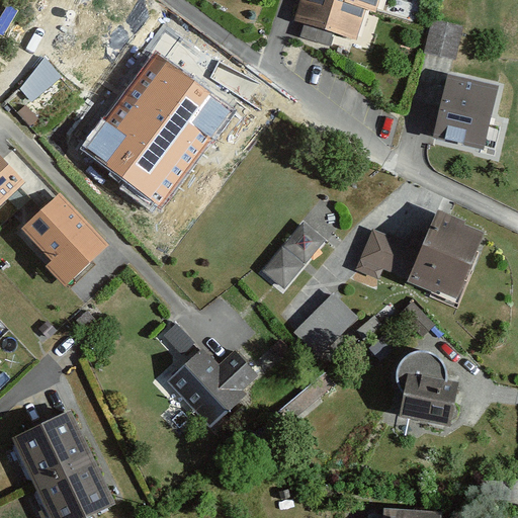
[(299,0),(294,18),(355,38),(365,7),(344,0),(299,0)]
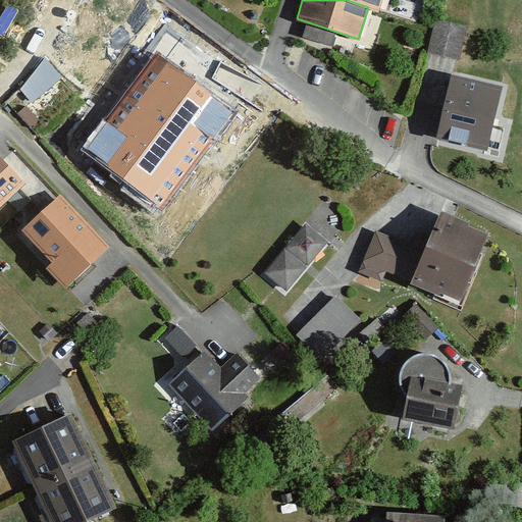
[(378,10),(381,0),(347,0),(368,7),(378,10)]
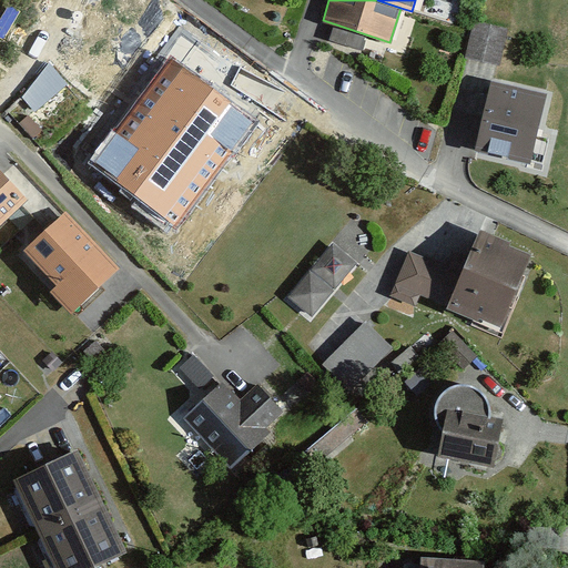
[(505,31),(473,24),(466,58),(499,63),(505,31)]
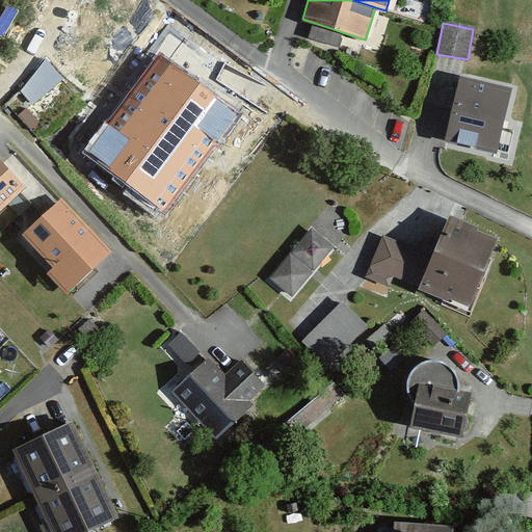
[(237,114),(163,56),(87,152),(162,209),(237,114)]
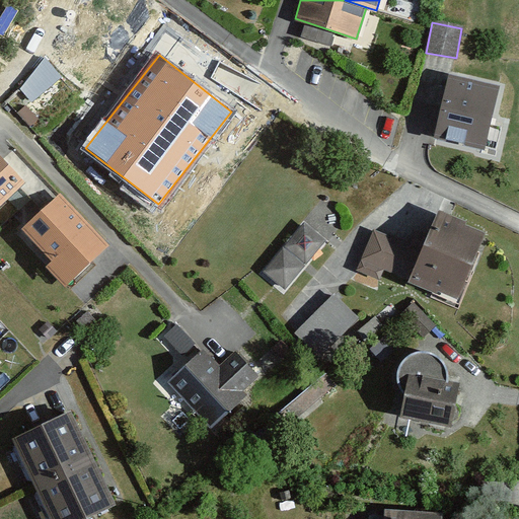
[(45,60),(19,89),(30,101),(60,77),(45,60)]
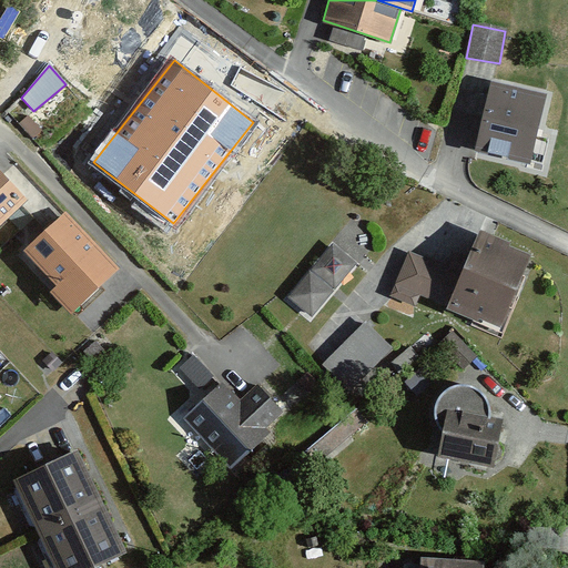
[(492,84),(475,151),(529,164),(546,98),(492,84)]
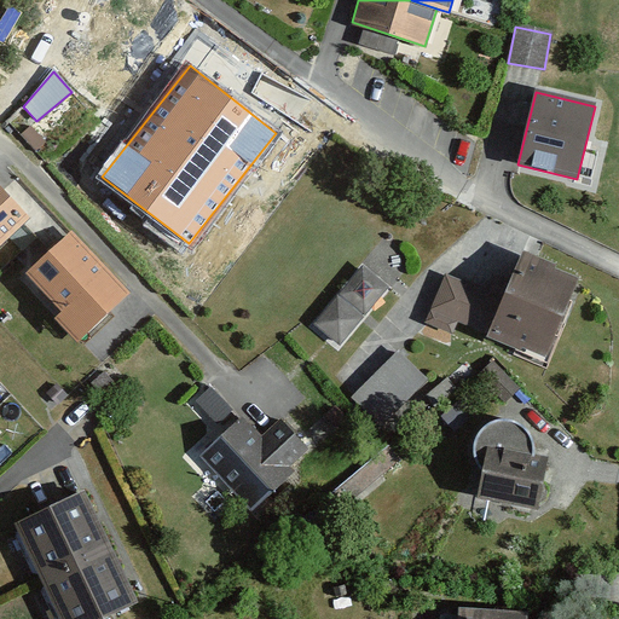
[(0,189),(0,247),(29,220),(0,189)]
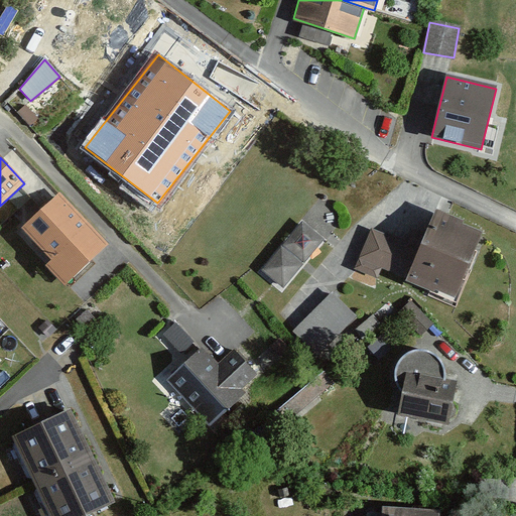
[(57,195),(22,228),(71,278),(106,245),(57,195)]
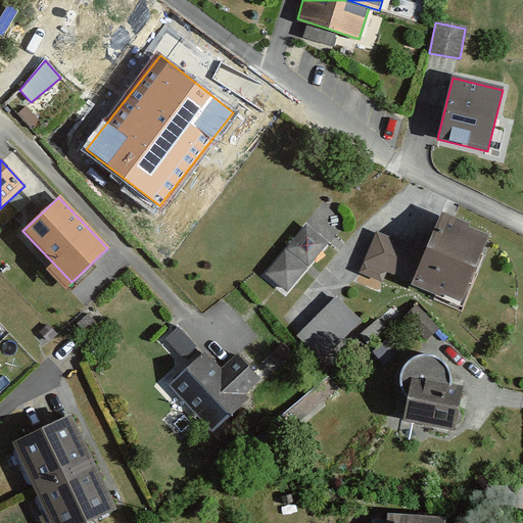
[(467,225),(443,215),(426,254),(377,233),(360,272),(382,281),(386,272),(439,295),(440,293),(459,300),(487,237),(466,228),(467,225)]
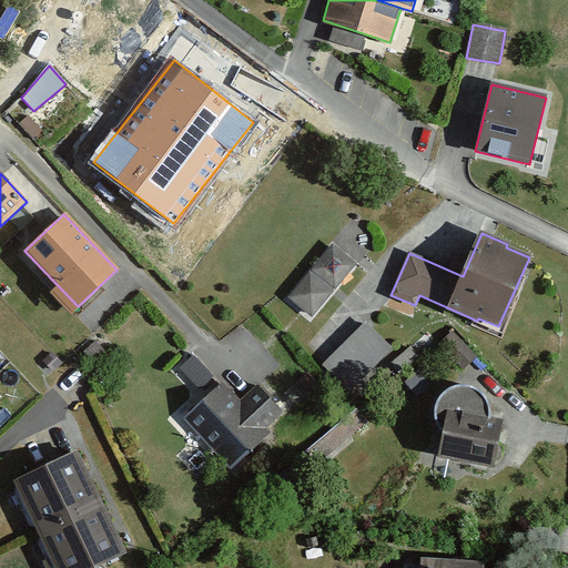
[(354,263),(333,245),(290,297),(311,314),(354,263)]
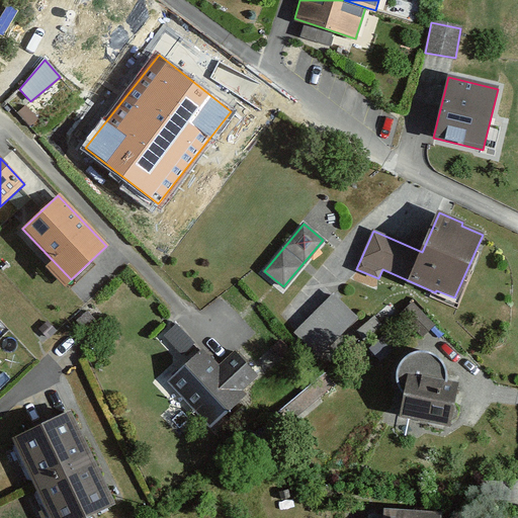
[(355,318),(332,294),(294,332),(318,355),(355,318)]
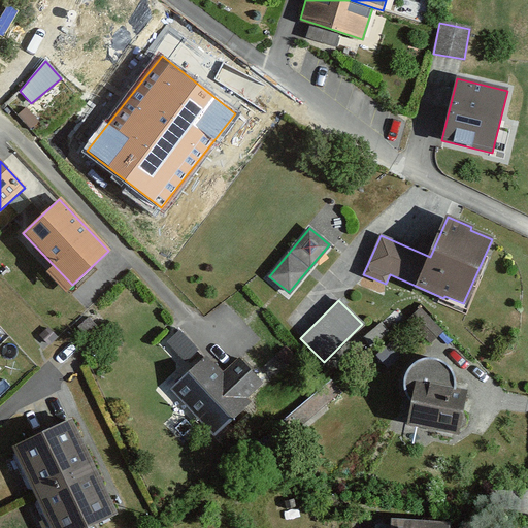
[(421,309),(408,321),(430,343),(442,332),(421,309)]
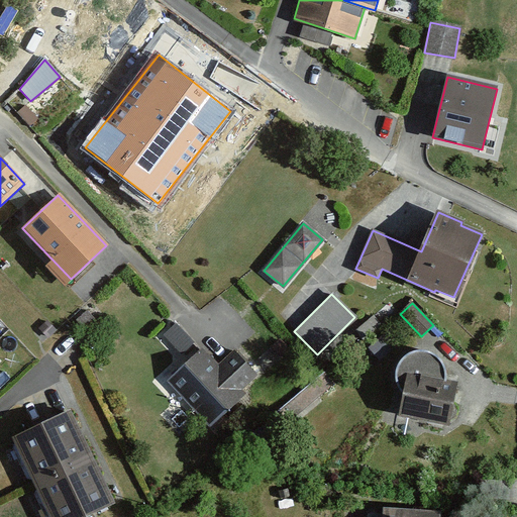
[(195,344),(177,324),(165,334),(183,354),(195,344)]
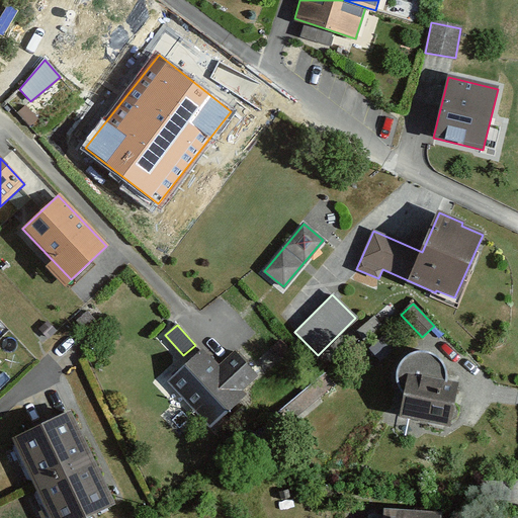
[(202,349),(168,380),(211,426),(244,396),(241,392),(258,375),(235,351),(219,366),(202,349)]
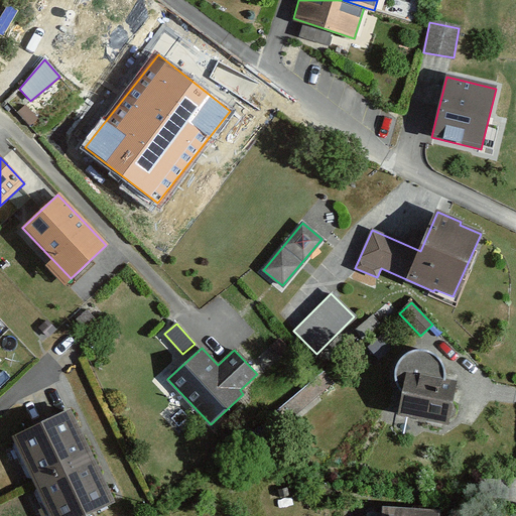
[(403,392),(399,415),(447,423),(455,382),(442,380),(444,368),(439,359),(432,353),(422,351),(413,352),(403,359),(397,370),(397,382),(403,392)]
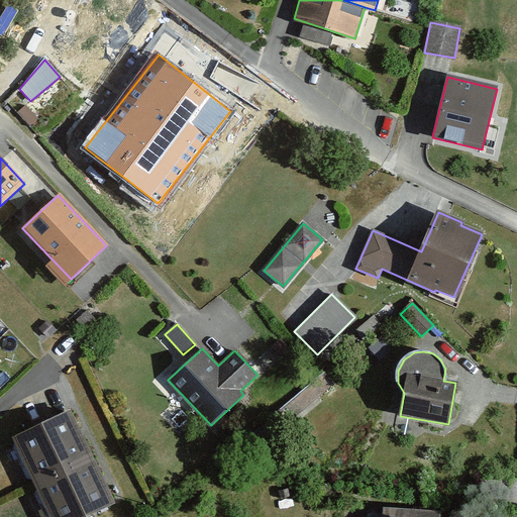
[(324,372),(269,418),(279,429),(333,383),(324,372)]
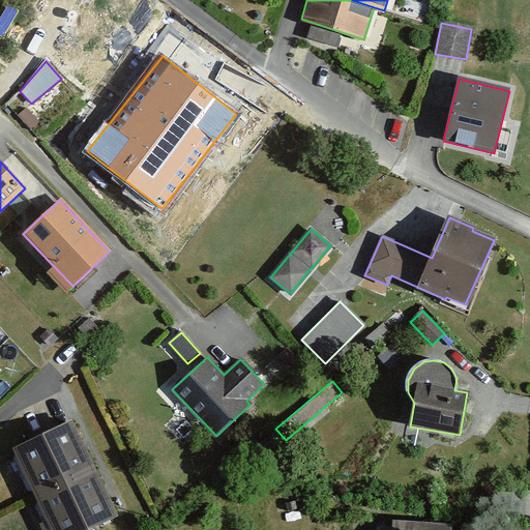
[(71,420),(13,448),(36,496),(94,467),(71,420)]
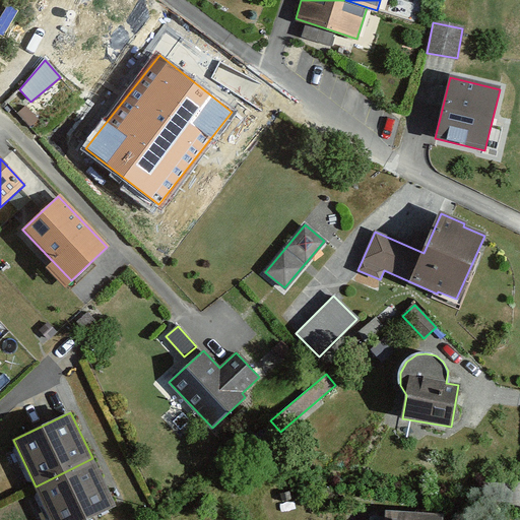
[(92,458),(36,486),(51,519),(82,519),(115,505),(92,458)]
